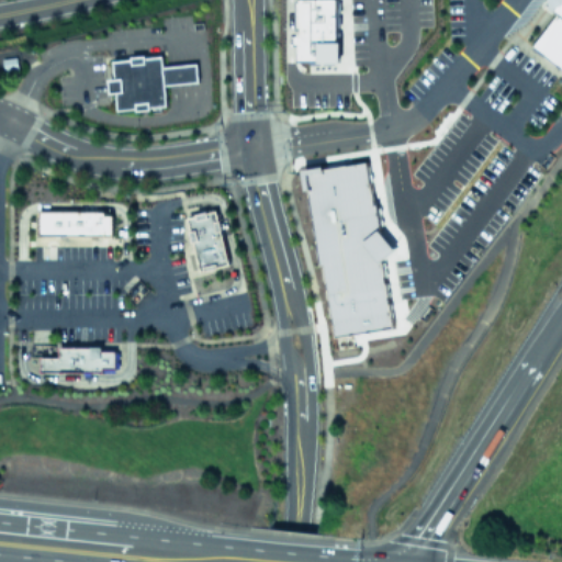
[(292,0),(292,58),(335,59),(335,0),(292,0)]
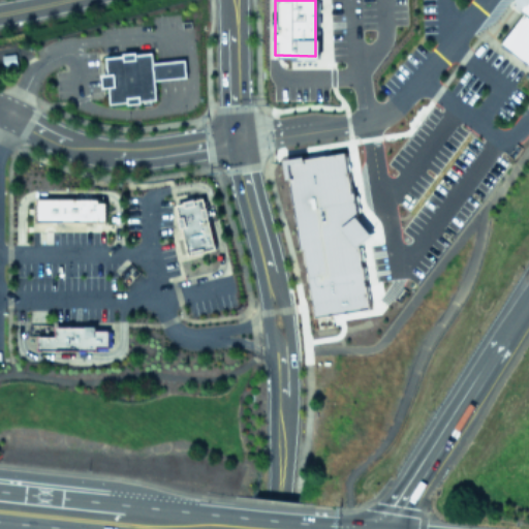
[(517,0),(528,0),(528,62),(502,41),(524,13),(521,10),(525,4),(520,7),(517,0)]
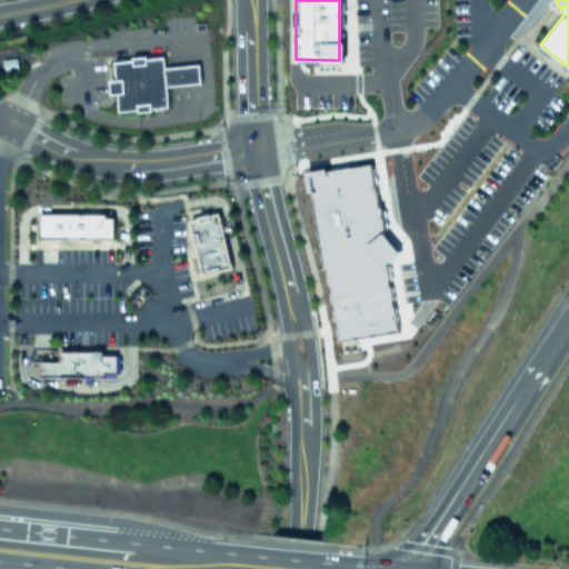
[(113,60),(132,58),(132,56),(147,55),(147,57),(163,55),(165,67),(181,65),(199,63),(201,81),(183,82),(167,85),(169,106),(152,107),(152,109),(138,110),(137,109),(118,111),(117,91),(109,92),(108,79),(115,78),(113,60)]
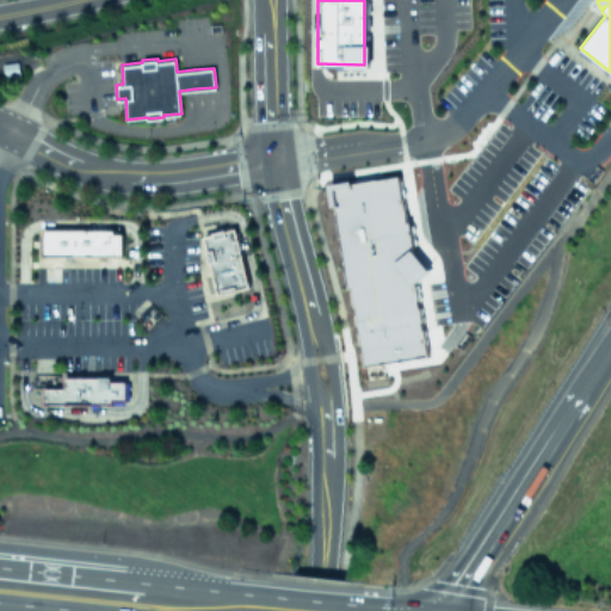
[(1,63),(18,60),(20,72),(4,75),(1,63)]
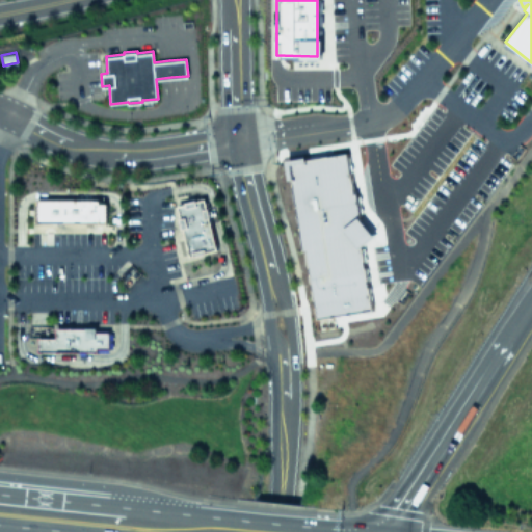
[(316,317),(373,308),(348,153),(291,162),(316,317)]
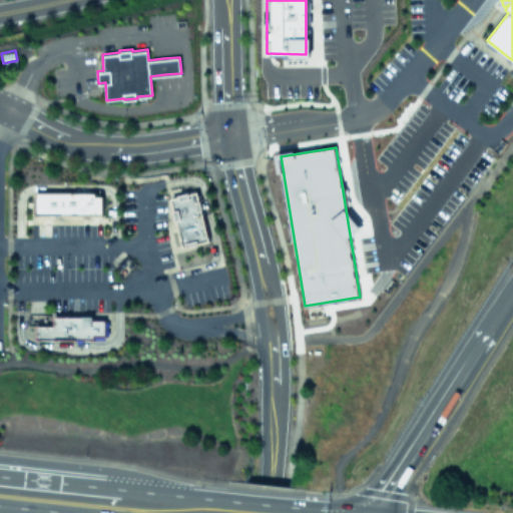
[(169,196),(197,189),(210,238),(183,245),(169,196)]
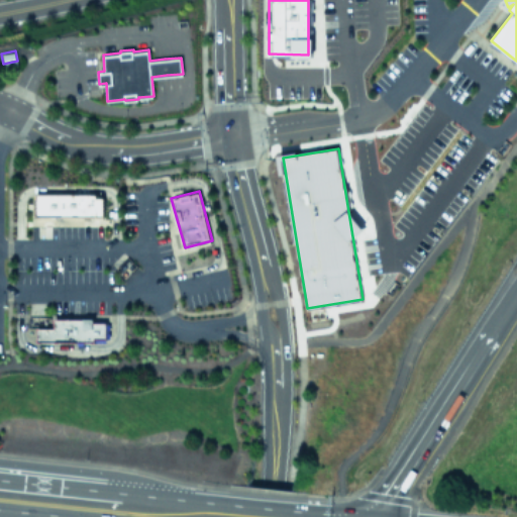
[(33,192),(97,193),(96,197),(103,197),(103,215),(33,214),(33,192)]
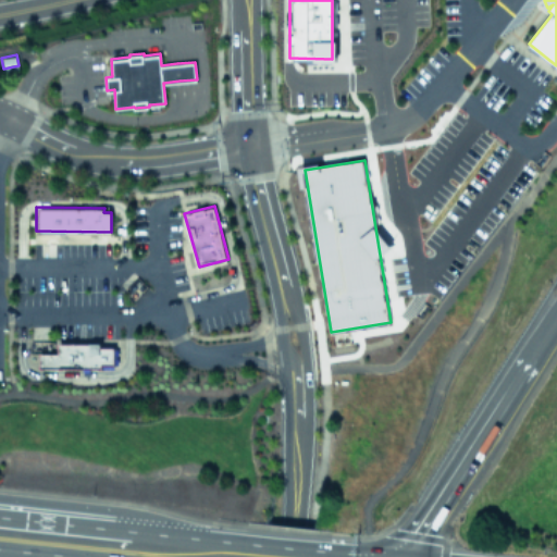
[(38,367),(39,351),(58,351),(58,343),(101,343),(101,346),(116,346),(115,364),(101,364),(101,368),(38,367)]
